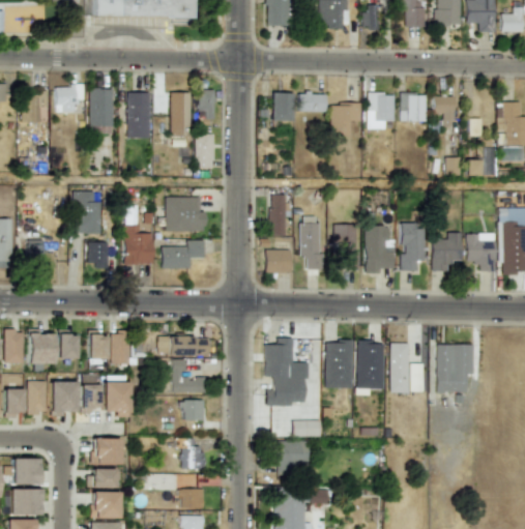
[(94,0),(94,18),(195,19),(194,0),(94,0)]
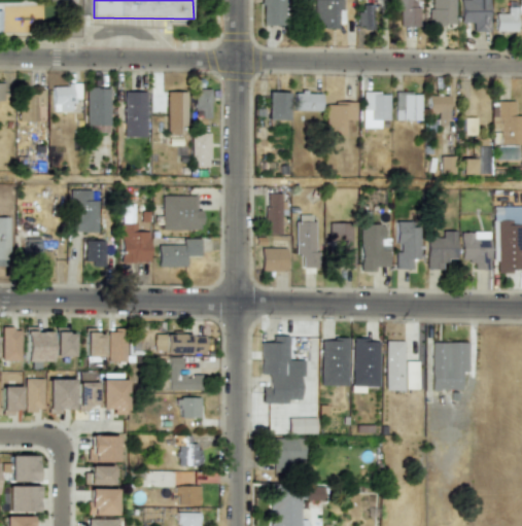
[(266,0),(266,26),(288,26),(288,0),(266,0)]
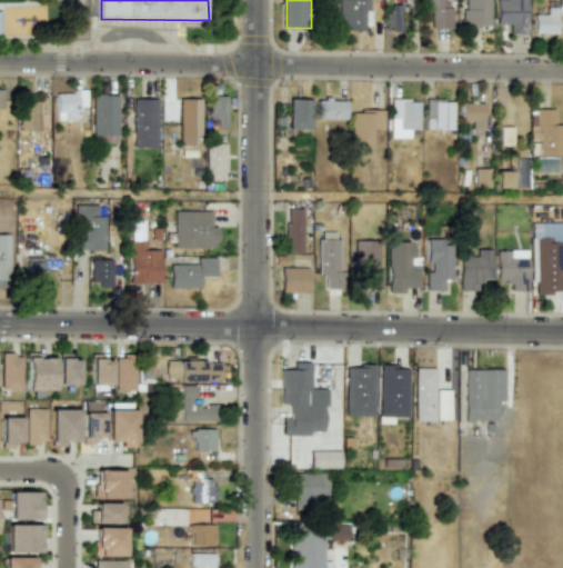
[(373,0),(355,0),(341,0),(342,28),(352,28),(352,30),(374,30),(373,0)]
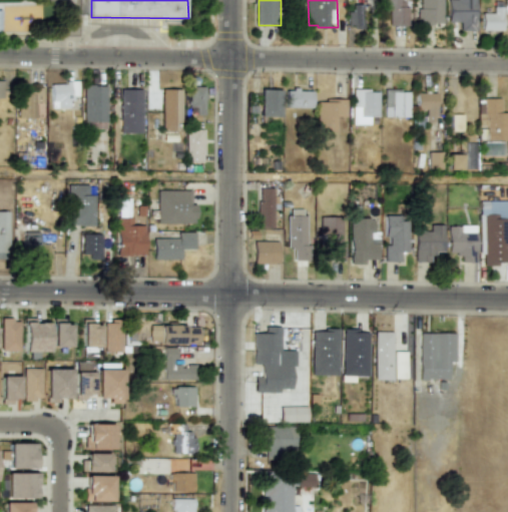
[(408,0),(386,0),(387,10),(393,10),(393,26),(408,26),(408,0)]
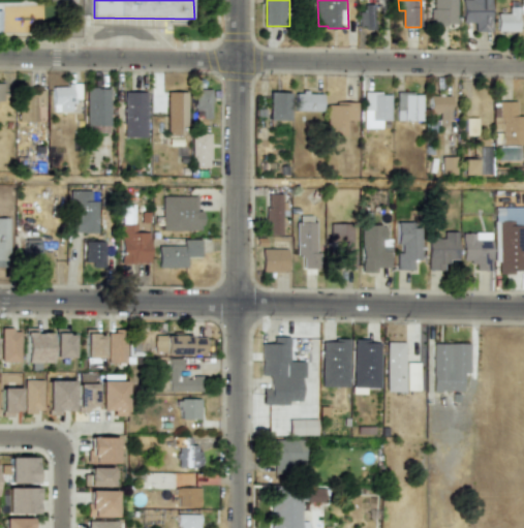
[(461,0),(437,0),(438,9),(434,9),(434,27),(462,26),(461,0)]
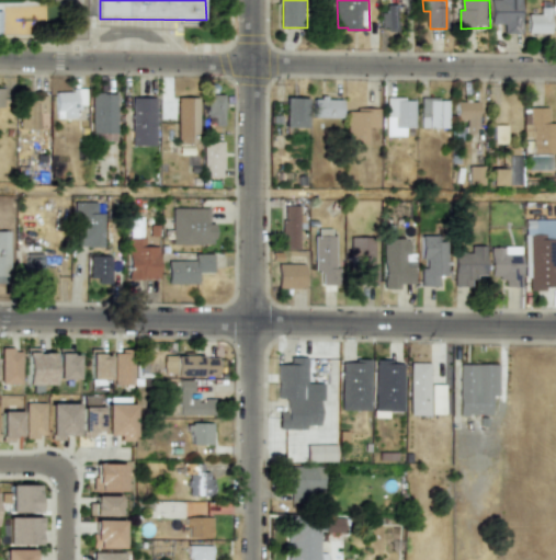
[(524,0),(498,0),(495,0),(495,25),(508,25),(509,35),(525,34),(524,0)]
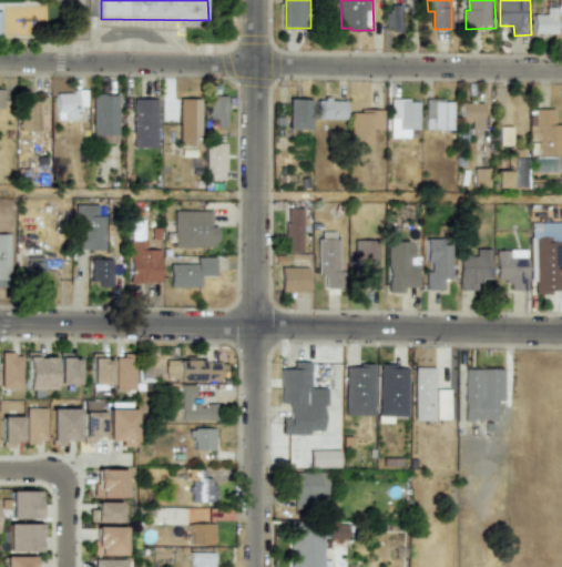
[(390,31),(405,31),(406,7),(390,6),(390,31)]
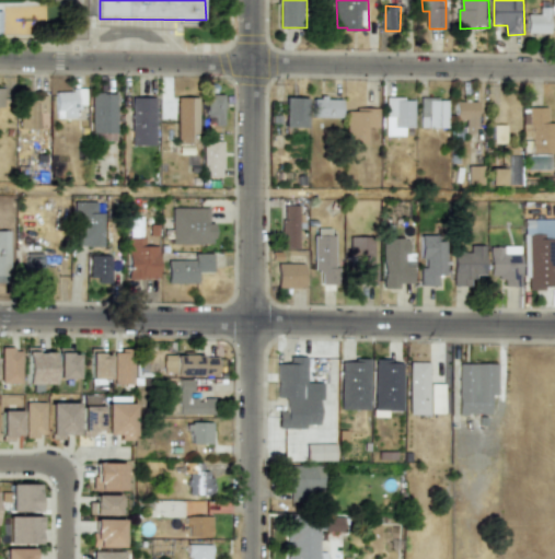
[(554,9),(543,9),(543,15),(531,15),(530,34),(553,35),(554,9)]
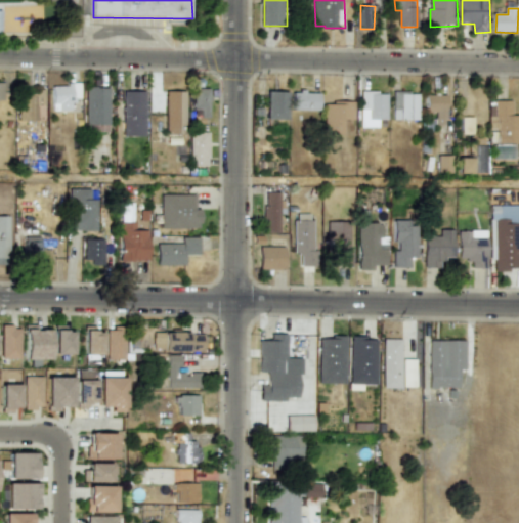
[(55,112),(74,111),(74,101),(84,101),(83,85),(55,86),(55,112)]
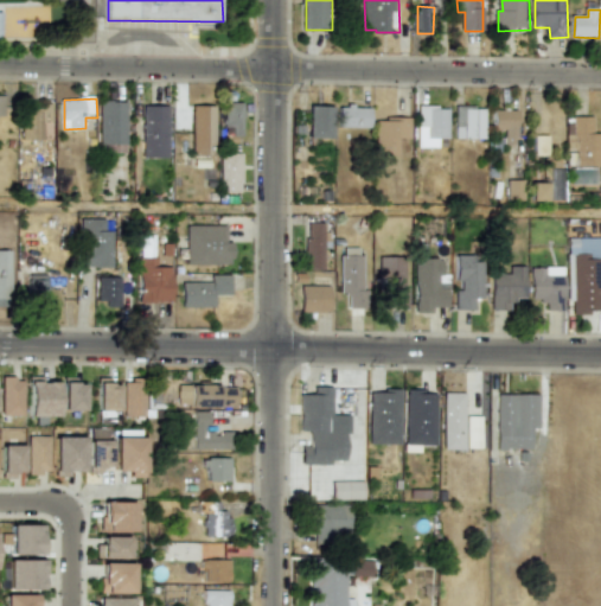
[(104,146),(130,146),(129,102),(103,102),(104,146)]
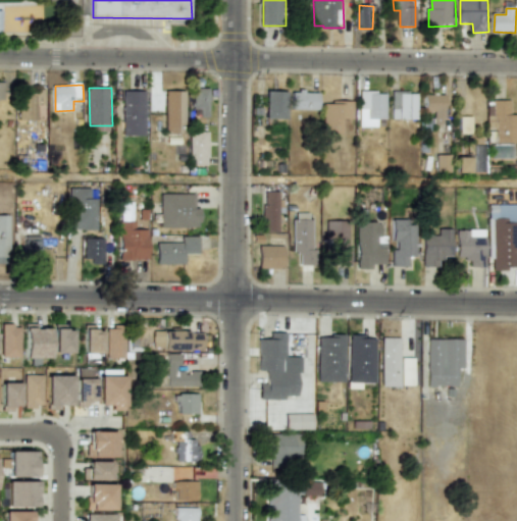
[(196,90),(196,110),(202,110),(202,117),(211,117),(210,89),(196,90)]
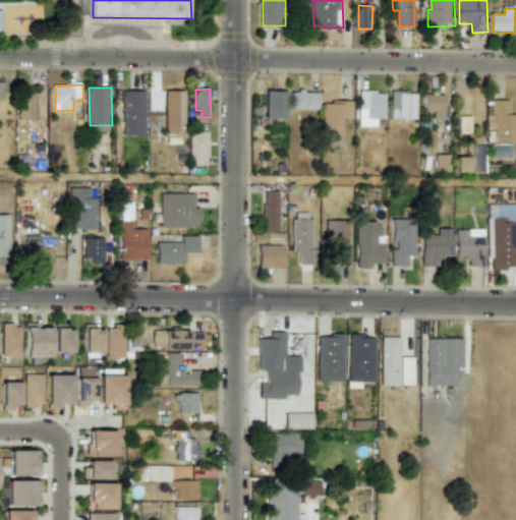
[(148,92),(132,92),(132,101),(125,101),(126,136),(149,136),(148,92)]
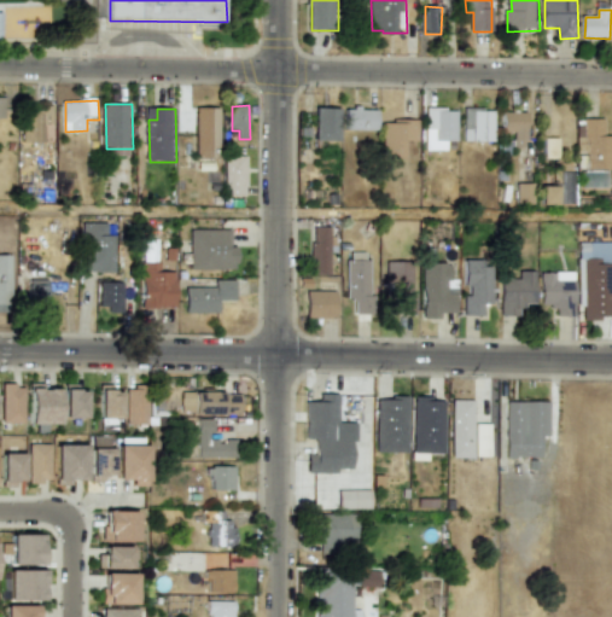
[(222,109),(199,109),(198,159),(222,159),(222,109)]
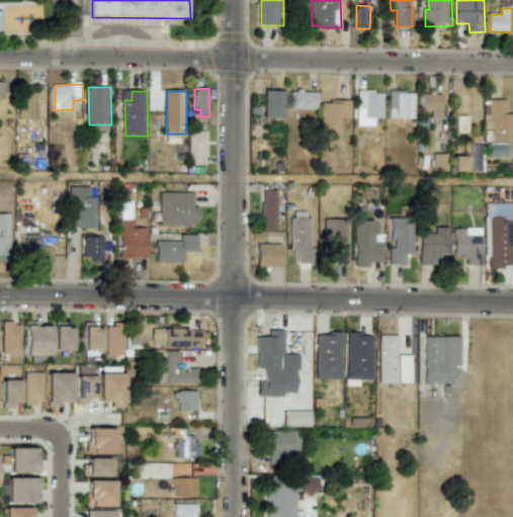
[(286,92),(266,91),(266,118),(285,118),(286,92)]
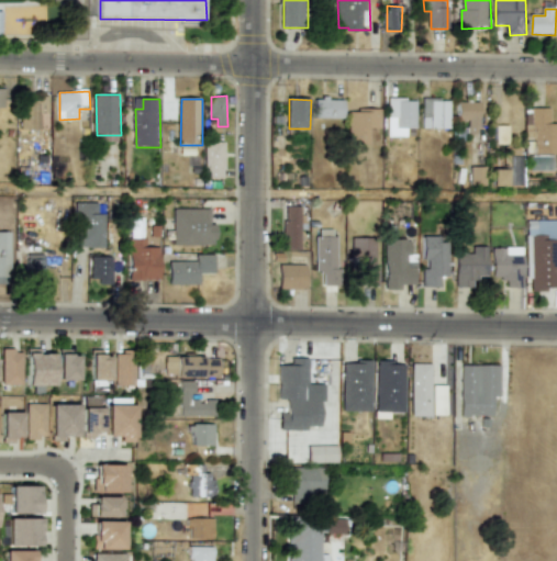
[(346,120),(346,100),(318,99),(318,119),(346,120)]
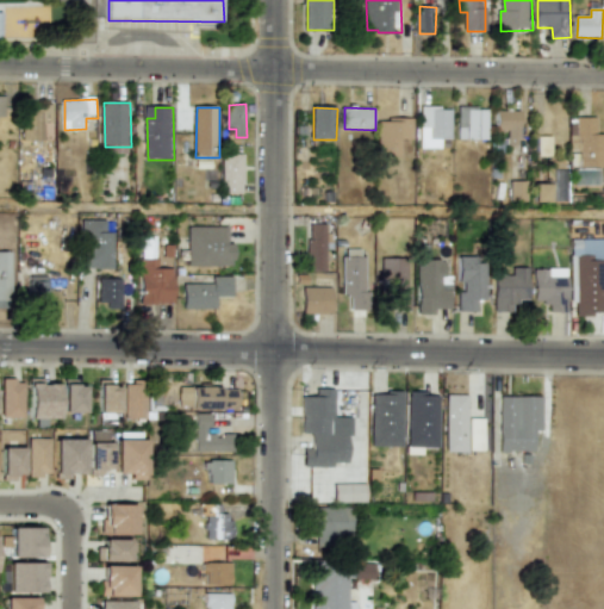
[(423,149),(444,149),(444,140),(454,140),(454,109),(424,109),(423,149)]
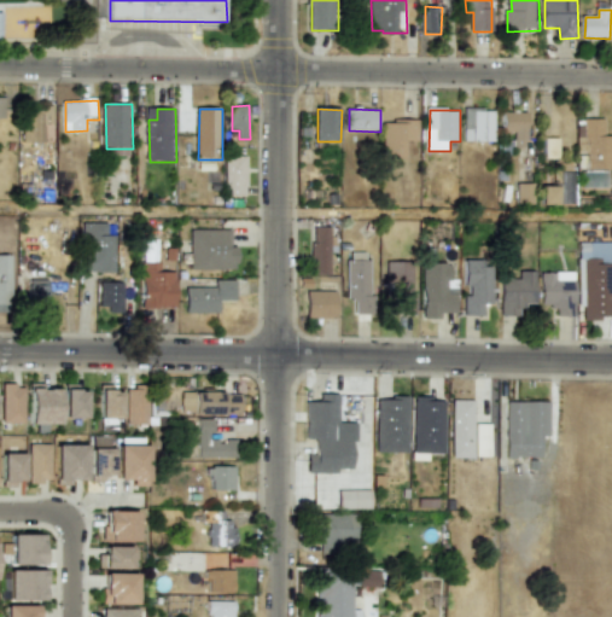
[(467,143),(496,143),(497,110),(467,110),(467,143)]
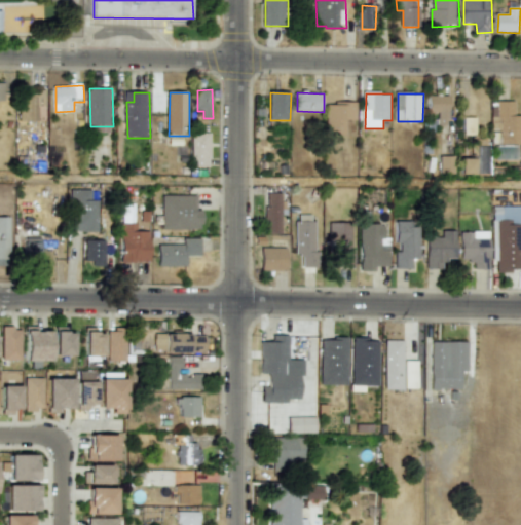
[(22,121),(41,121),(41,108),(47,108),(47,95),(23,95),(22,121)]
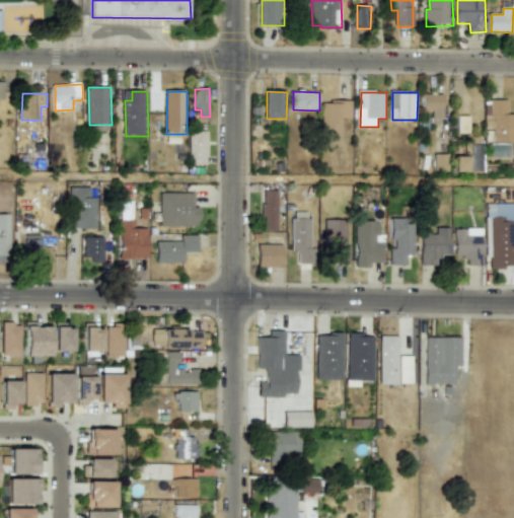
[(445,95),(424,94),(424,112),(434,112),(433,125),(444,125),(445,95)]
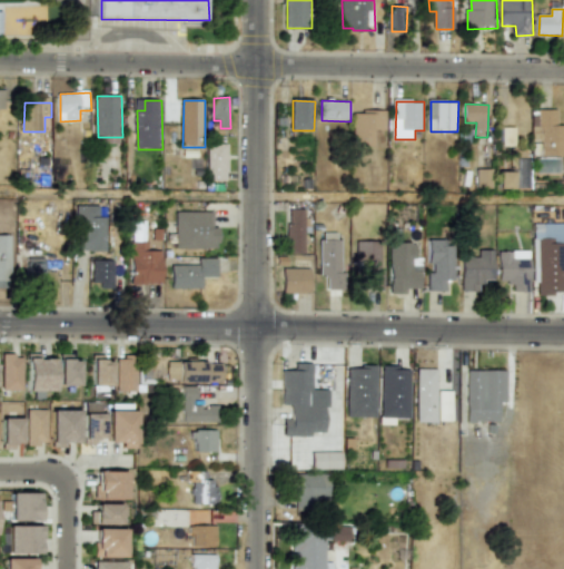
[(563,126),(561,126),(560,110),(535,110),(536,157),(563,157),(563,126)]
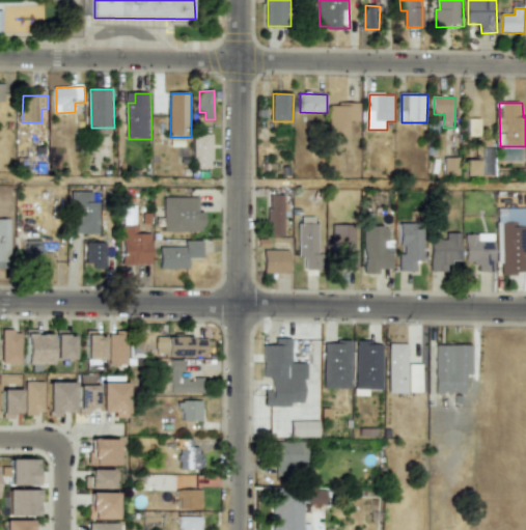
[(362,122),(361,104),(331,105),(332,137),(352,137),(352,122),(362,122)]
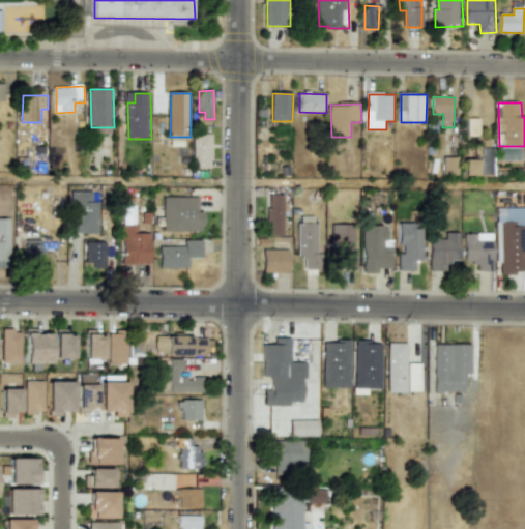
[(214,135),(196,135),(196,169),(213,170),(214,135)]
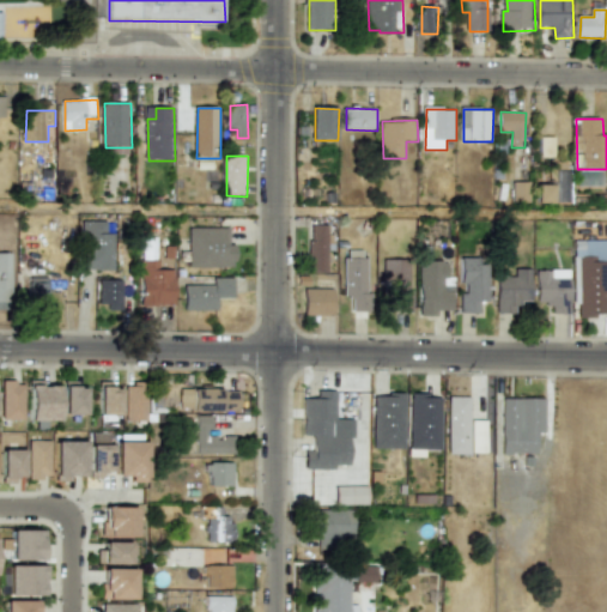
[(575,203),(576,171),(562,171),(560,203),(575,203)]
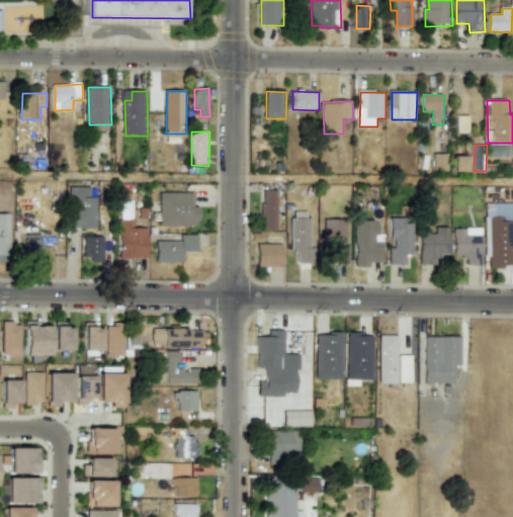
[(436,172),(450,172),(450,155),(435,155),(436,172)]
